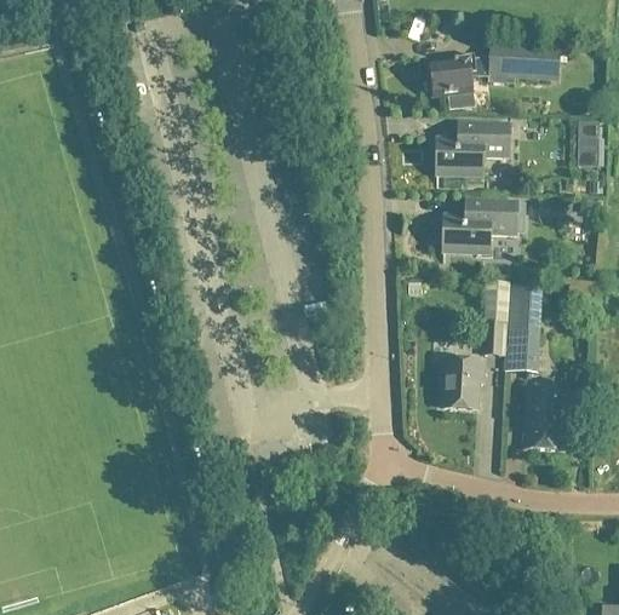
[(559,44),(491,40),(489,56),(474,57),(473,52),(456,53),(457,58),(428,62),(430,76),(428,78),(429,90),(431,88),(431,95),(448,92),(450,108),(474,105),(470,74),(489,75),(489,81),(515,82),(516,76),(557,79),(559,44)]
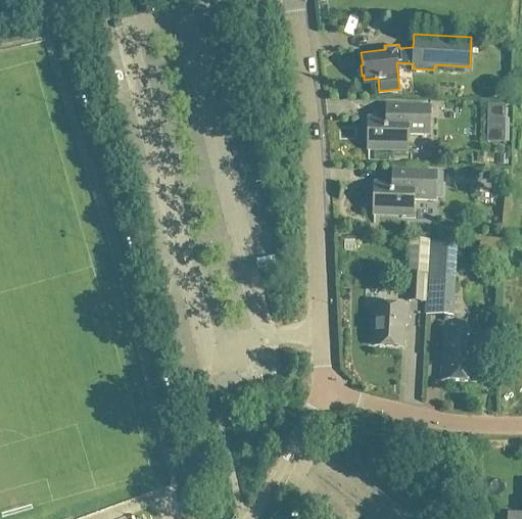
[(429,132),(430,103),(386,101),(386,116),(369,115),(369,144),(407,145),(407,131),(429,132)]
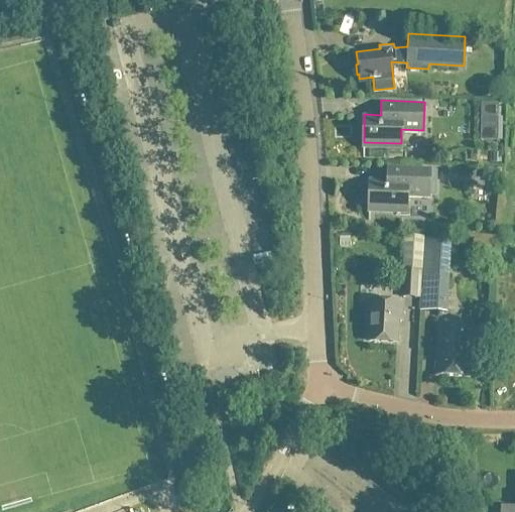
[(500,116),(501,101),(482,101),(482,116),(500,116)]
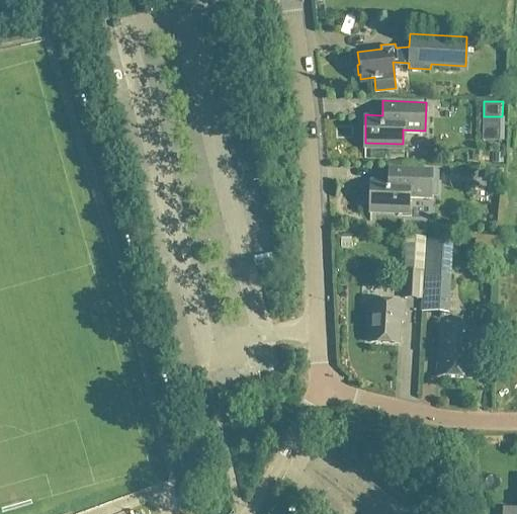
[(431,194),(432,166),(390,165),(390,179),(371,179),(370,208),(409,209),(409,193),(431,194)]
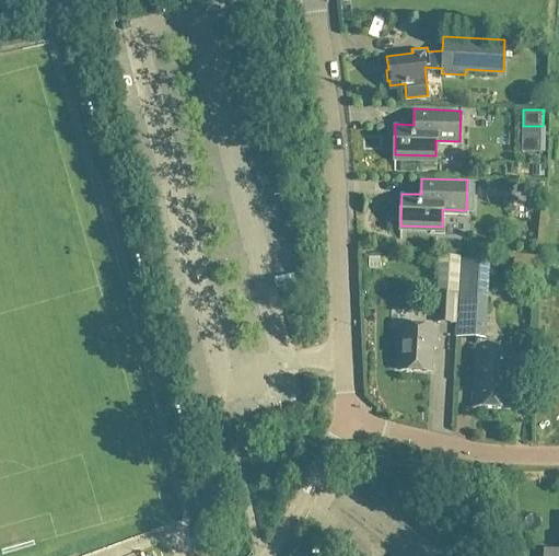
[(525,180),(524,189),(539,190),(540,181),(525,180)]
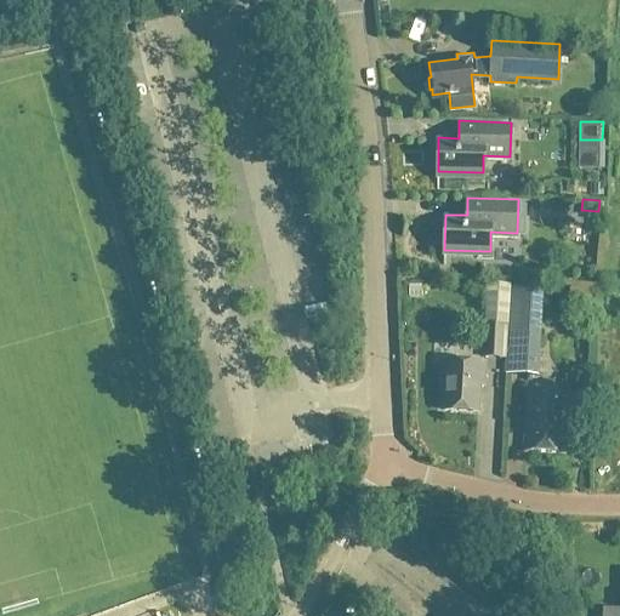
[(538,365),(542,279),(512,278),(506,365),(506,370),(539,371),(538,365)]
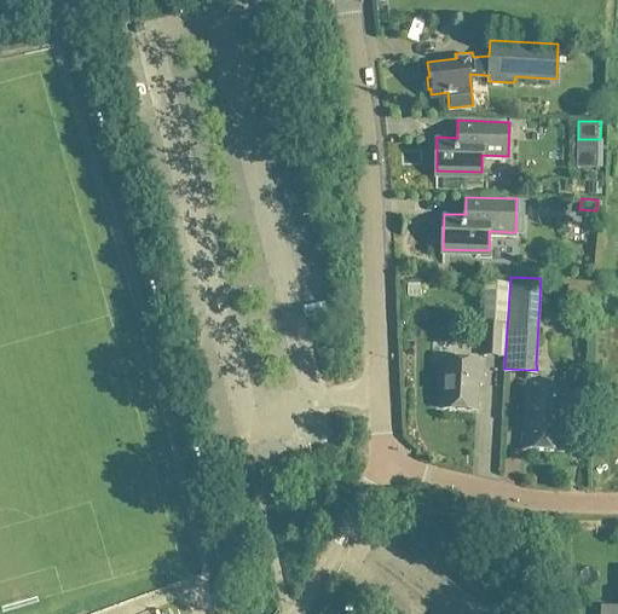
[(502,354),(503,322),(485,320),(483,353),(502,354)]
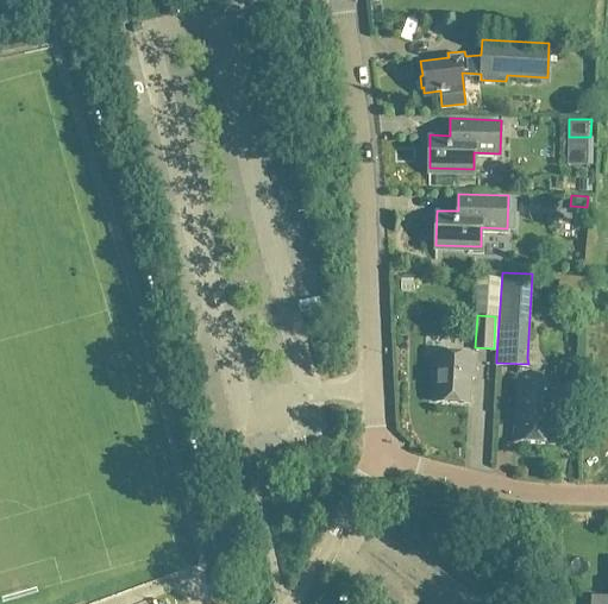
[(469,400),(470,373),(475,373),(476,353),(438,351),(436,397),(469,400)]
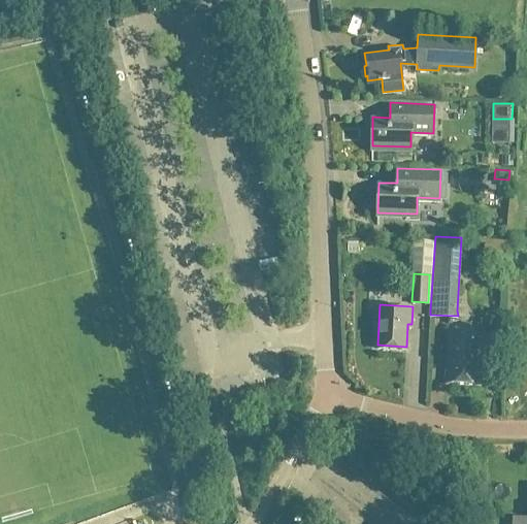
[(482,382),(484,329),(448,327),(445,380),(482,382)]
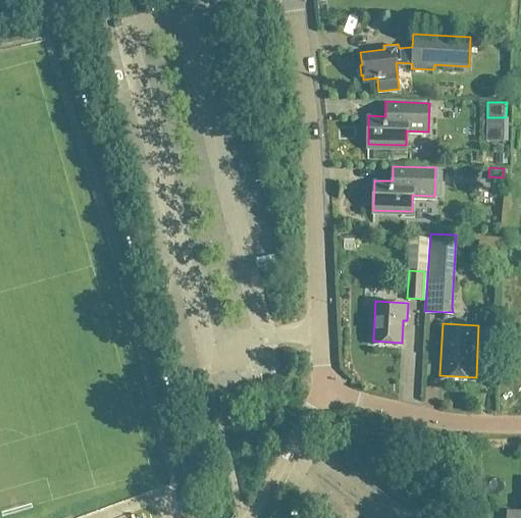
[(520,508),(507,508),(506,517),(520,517),(520,508)]
